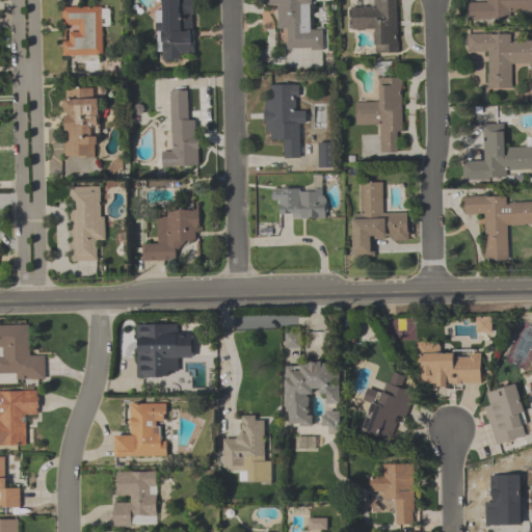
[(163,0),(164,14),(157,14),(157,53),(164,53),(164,62),(182,62),(182,54),(194,53),(194,0),(163,0)]
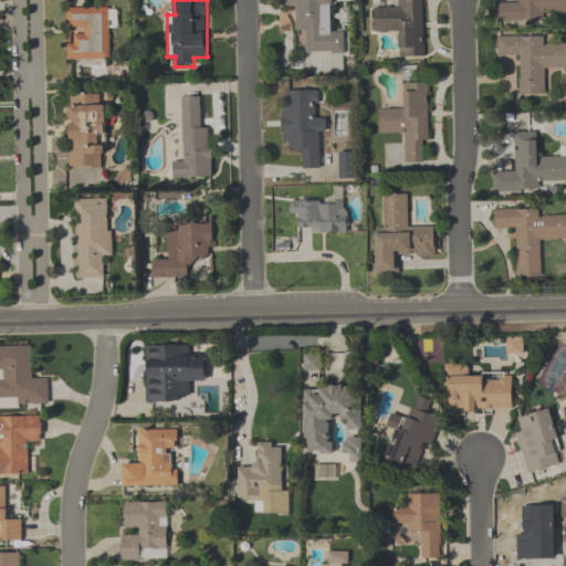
[(344,54),(344,32),(331,32),(331,3),(334,3),(333,0),(283,0),(283,7),(295,7),(296,32),(306,32),(306,54),(344,54)]
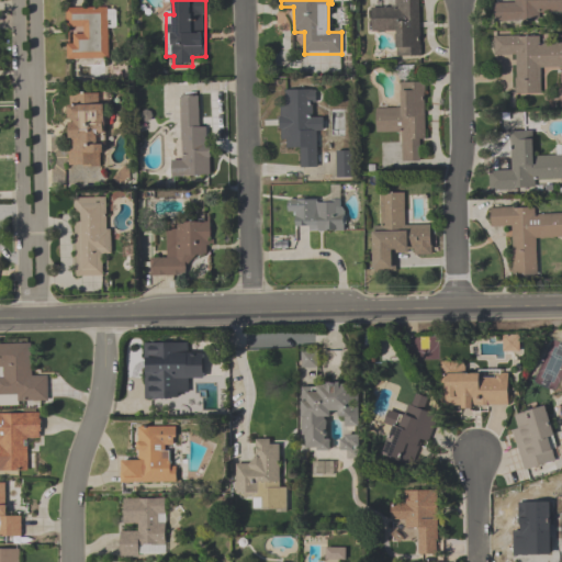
[(395,0),(395,8),(370,8),(370,34),(397,33),(397,56),(419,56),(418,0),(395,0)]
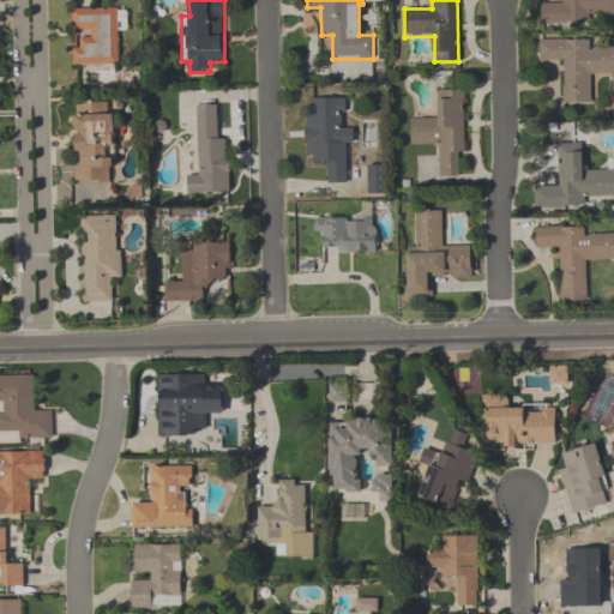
[(590,24),(590,13),(613,12),(613,0),(561,0),(561,2),(539,2),(540,25),(590,24)]
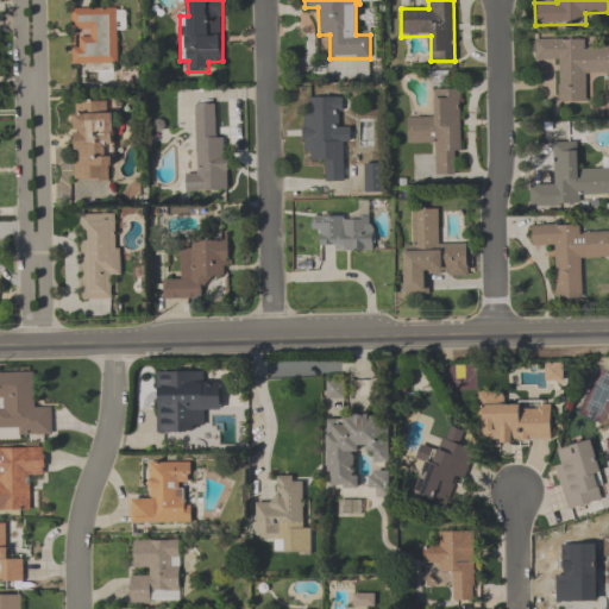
[(117,64),(117,31),(126,31),(126,7),(71,8),(73,66),(117,64)]
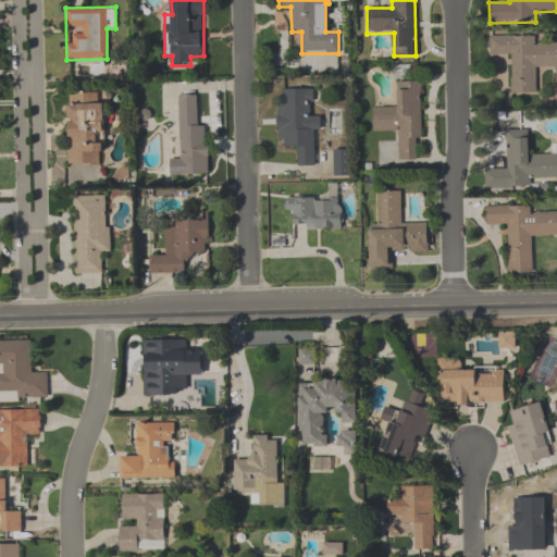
[(556,69),(556,45),(537,45),(537,36),(490,36),(490,57),(511,57),(511,94),(536,93),(536,69),(556,69)]
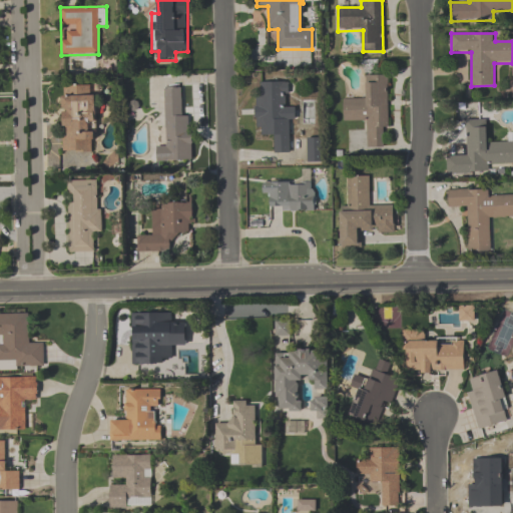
[(101,71),(115,71),(115,60),(101,60),(101,71)]
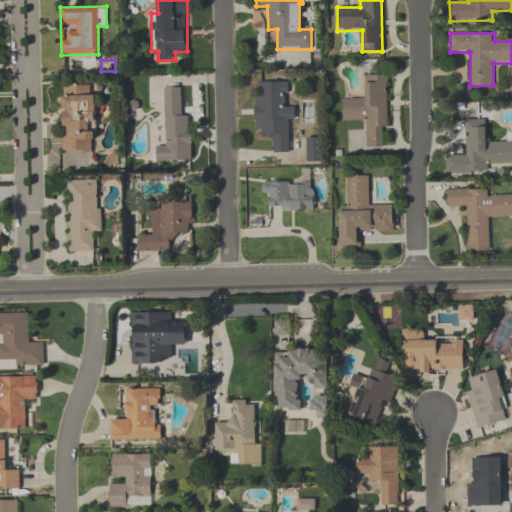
[(386,75),(365,75),(365,100),(343,100),(343,122),(366,122),(366,147),(386,147),(386,75)]
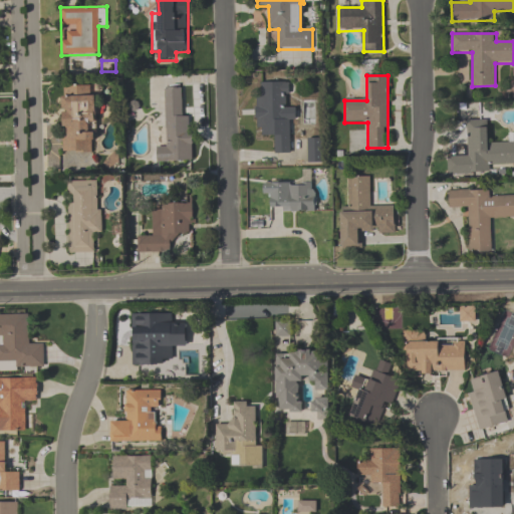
[(261,131),(272,131),(272,154),(290,154),(289,81),(261,81),(261,131)]
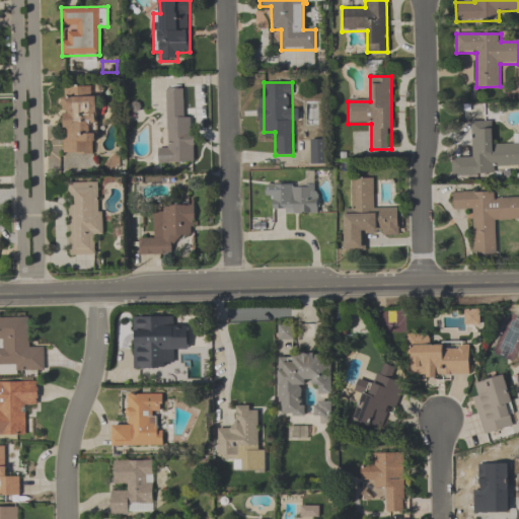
[(97,87),(64,86),(64,154),(96,155),(97,87)]
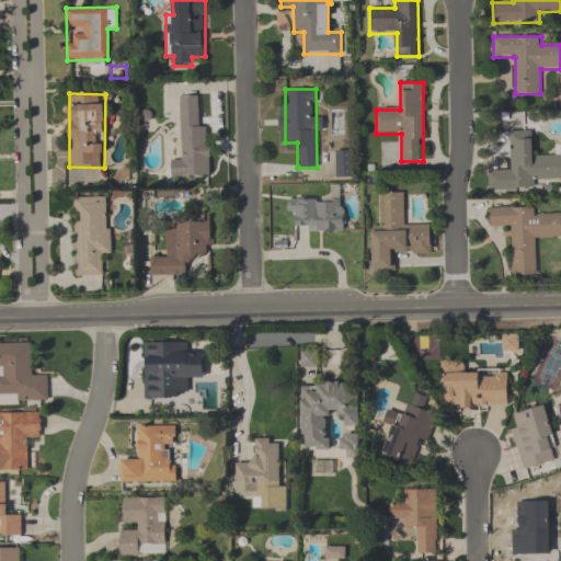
[(181,157),(171,157),(171,175),(210,175),(209,127),(198,127),(198,96),(180,96),(181,157)]
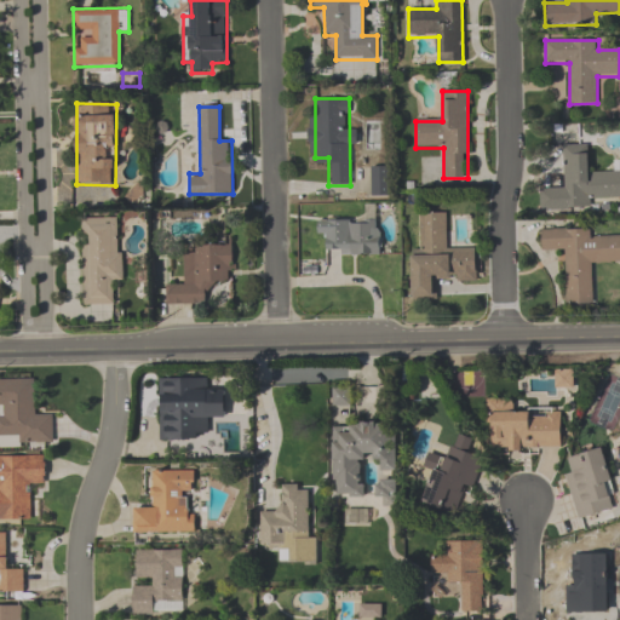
[(563,189),(540,189),(540,212),(590,211),(590,199),(619,197),(619,171),(589,172),(589,145),(563,145),(563,189)]
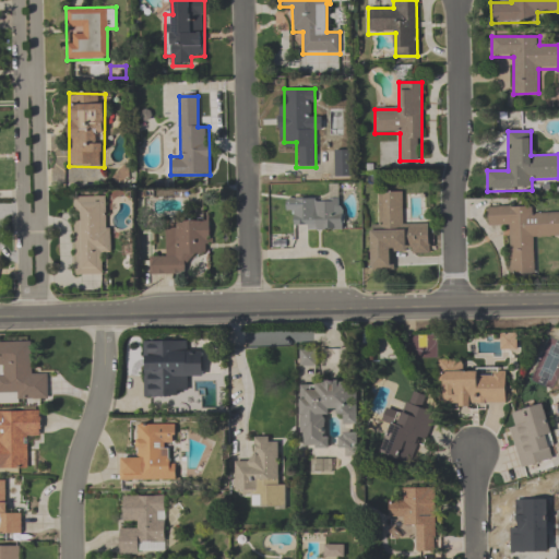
[(404,224),(405,192),(380,192),(380,225),(371,225),(370,270),(393,270),(393,254),(429,254),(429,224),(404,224)]
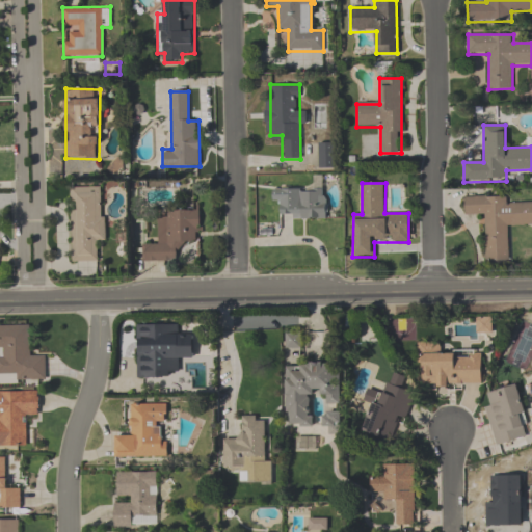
[(72,187),(72,262),(95,262),(95,240),(104,240),(104,187),(72,187)]
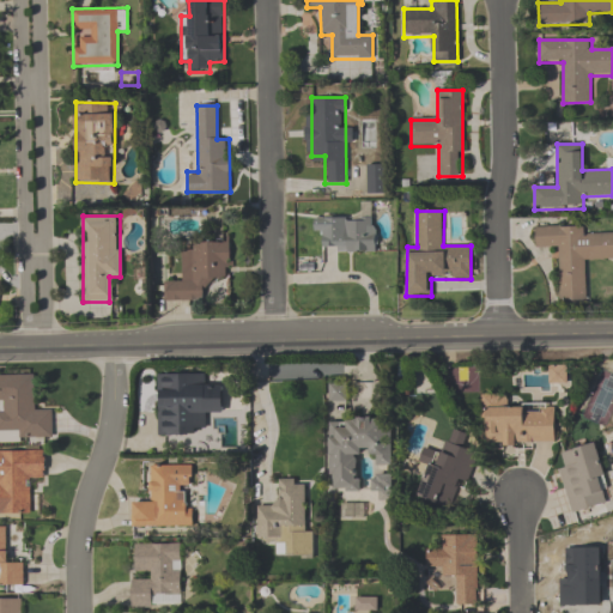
[(323,253),(376,253),(375,217),(314,218),(314,234),(323,234),(323,253)]
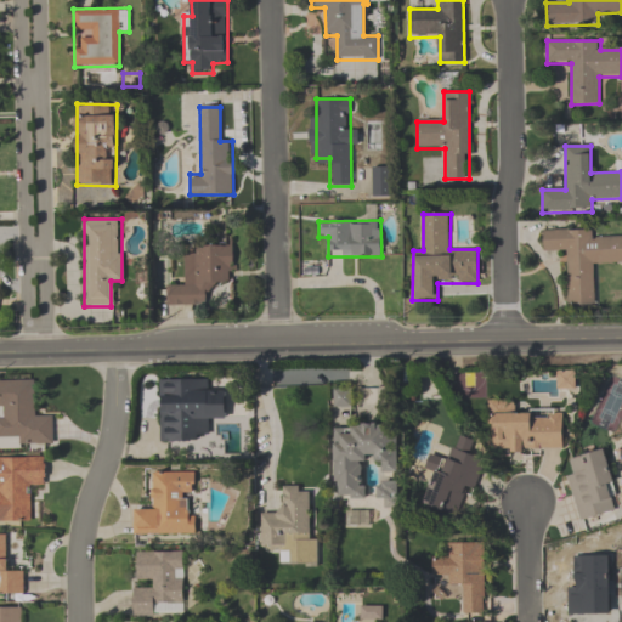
[(542,230),(543,253),(566,253),(567,309),(595,307),(594,265),(621,265),(621,238),(591,238),(591,230),(542,230)]
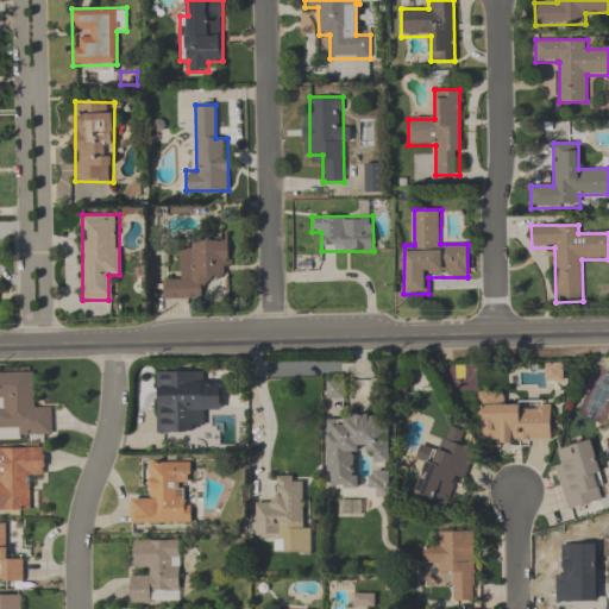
[(163,301),(205,300),(203,278),(228,277),(227,243),(180,244),(181,280),(163,281),(163,301)]
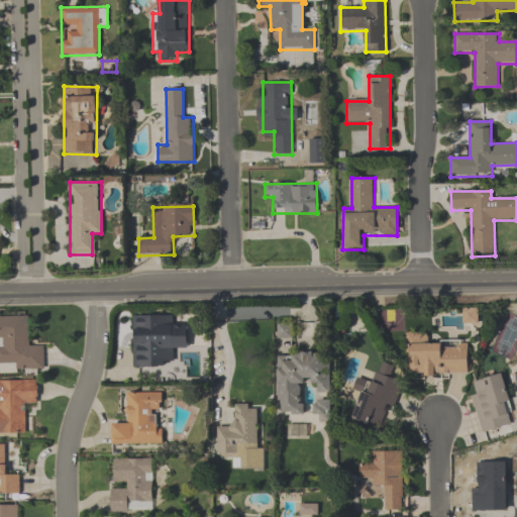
[(477,323),(477,311),(464,311),(464,324),(477,323)]
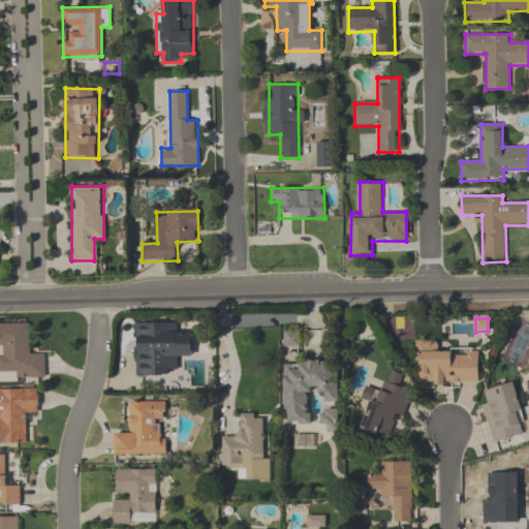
[(133,322),(177,321),(179,372),(135,377),(133,322)]
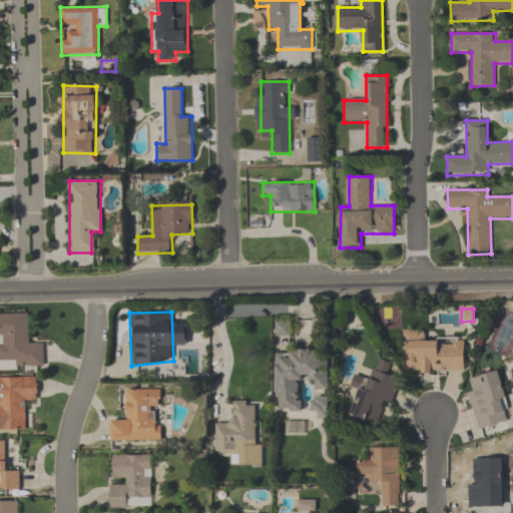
[(0,315),(28,314),(29,343),(43,343),(44,366),(17,366),(16,360),(0,360),(0,315)]
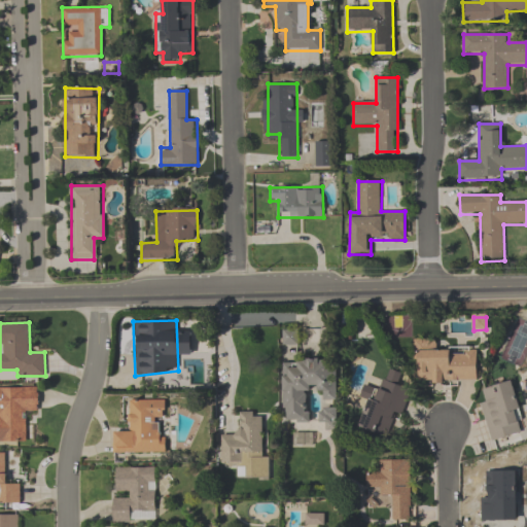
[(282,329),(282,345),(299,345),(299,329),(282,329)]
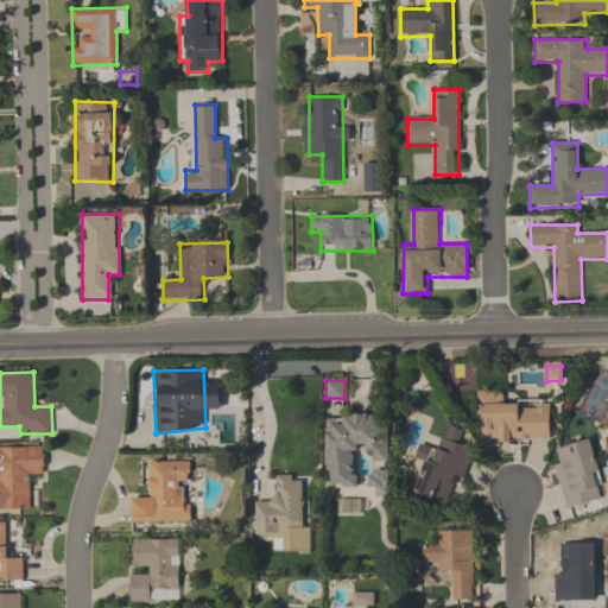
[(550,404),(550,439),(483,439),(482,415),(477,415),(476,391),(502,391),(504,404),(550,404)]
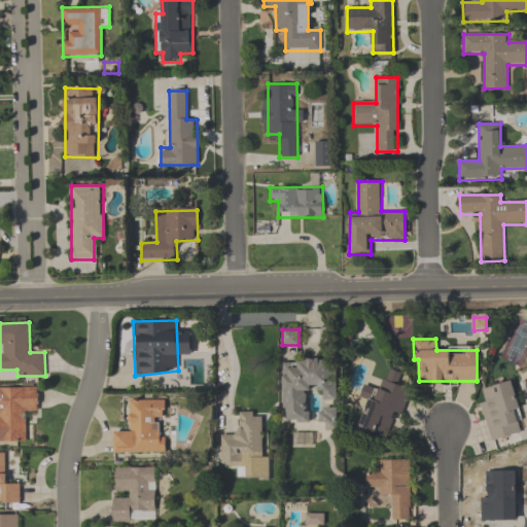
[(284,362),(335,360),(337,401),(324,400),(323,391),(318,391),(317,385),(311,386),(310,391),(307,391),(307,411),(309,411),(309,422),(286,420),(284,408),(284,362)]
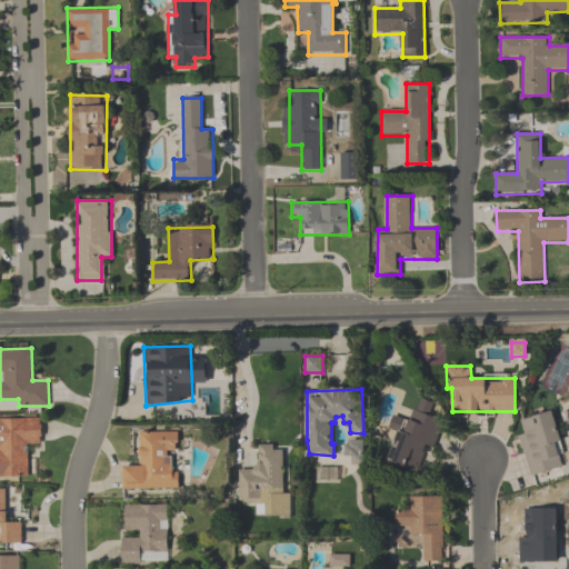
[(388,459),(399,429),(405,431),(412,410),(416,411),(421,398),(433,402),(429,415),(442,420),(433,448),(427,447),(418,472),(388,459)]
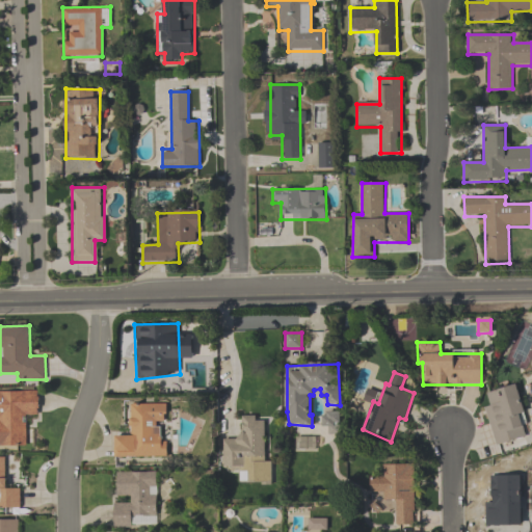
[(486,393),(515,383),(525,411),(519,414),(527,436),(497,446),(483,407),(490,405),(486,393)]
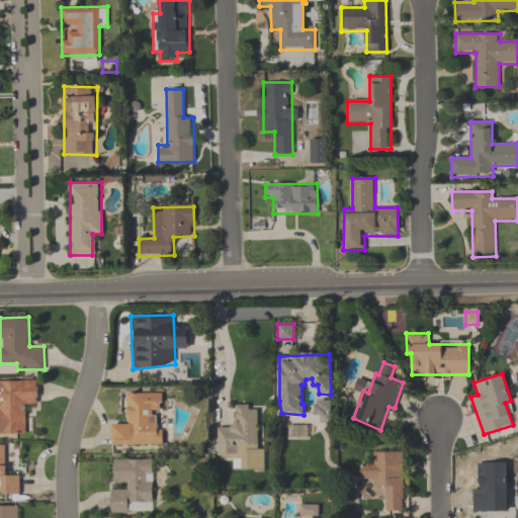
[(0,380),(37,380),(37,404),(23,404),(25,432),(0,432),(0,380)]
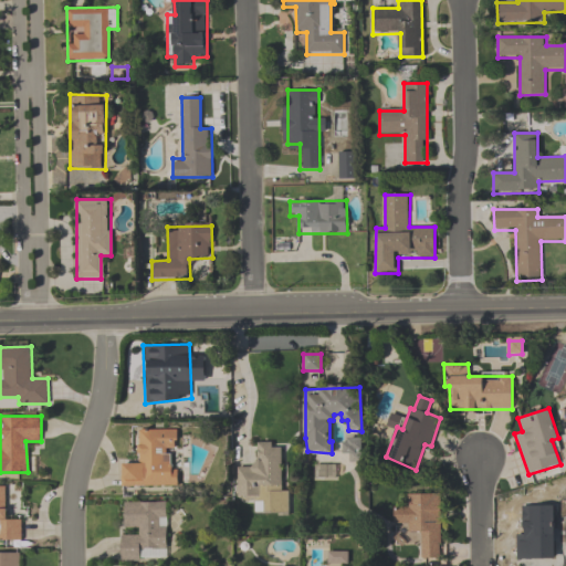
[(139,431),(177,430),(178,485),(123,486),(123,463),(138,463),(139,431)]
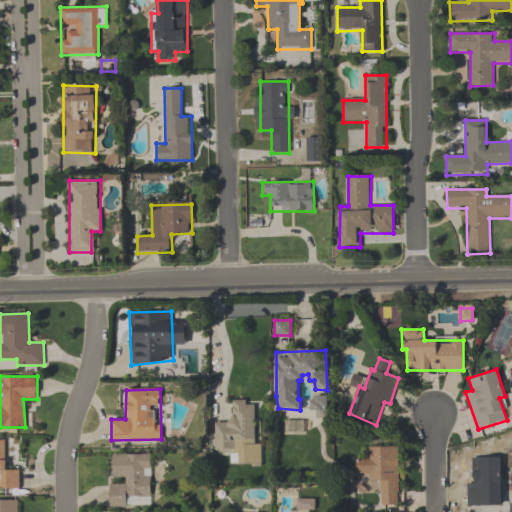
[(217,421),(228,422),(233,417),(233,400),(245,400),(245,405),(254,404),(255,444),(261,444),(261,465),(231,463),(230,453),(216,448),(217,421)]
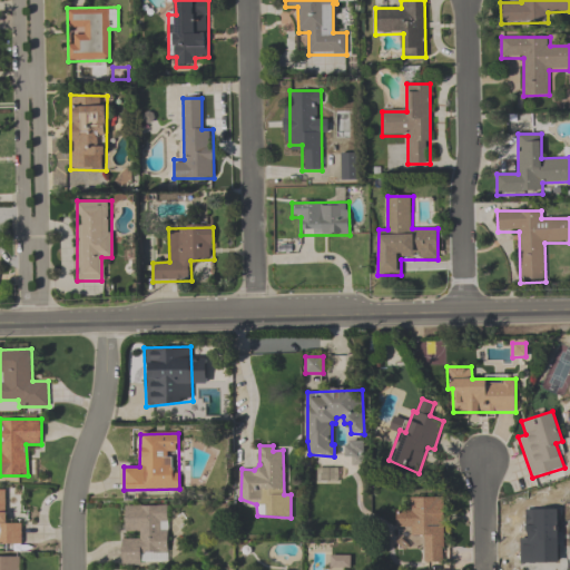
[(0,488),(3,489),(3,523),(20,523),(20,542),(0,542),(0,488)]
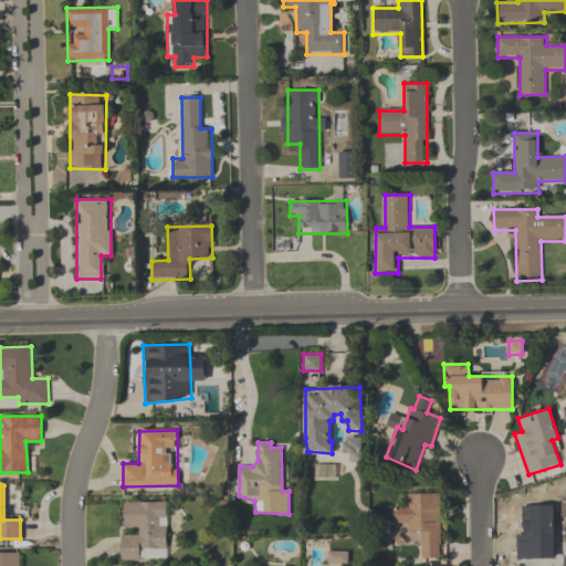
[(408,494),(440,493),(441,558),(423,558),(422,531),(408,532),(408,523),(395,522),(395,506),(409,506),(408,494)]
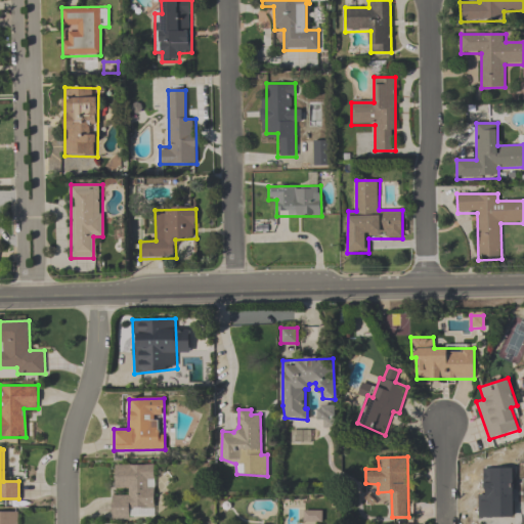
[(115,467),(112,520),(131,520),(131,510),(155,509),(155,464),(115,467)]
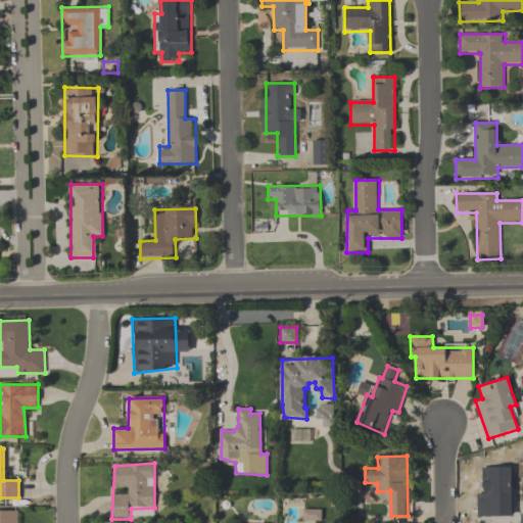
[(482,468),(512,467),(512,495),(507,495),(501,515),(477,517),(476,493),(482,493),(482,468)]
